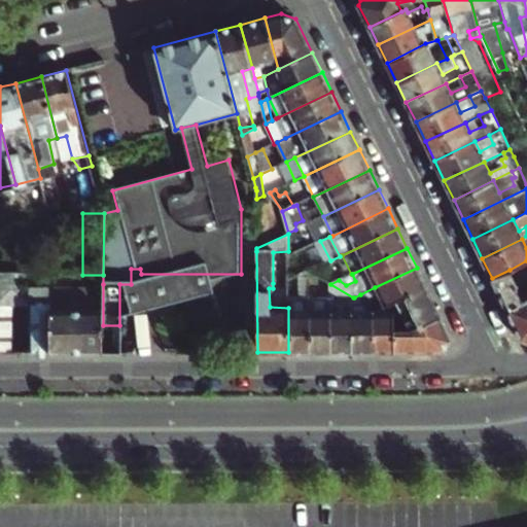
[(288,257),(288,251),(273,252),(273,283),(281,283),(288,283),(288,281),(288,257)]
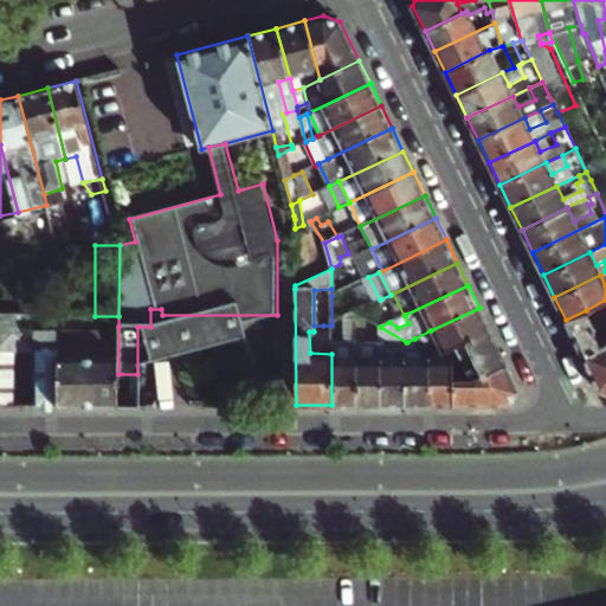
[(356,311),(356,313),(380,327),(389,322),(366,307),(356,311)]
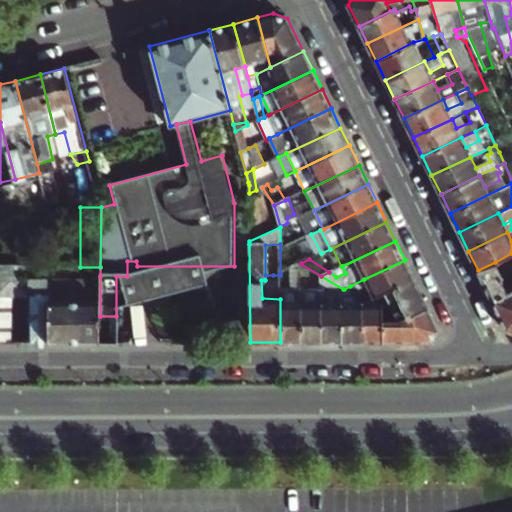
[(414,278),(405,260),(364,279),(368,287),(372,295),(373,297),(378,295),(414,278)]
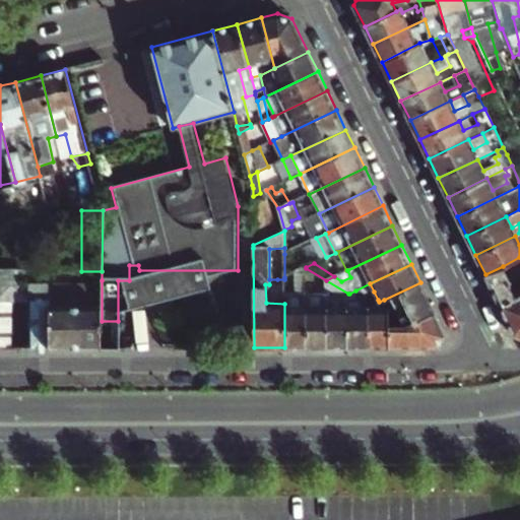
[(519,287),(512,291),(506,278),(508,277),(503,266),(485,274),(514,334),(519,336),(519,287)]
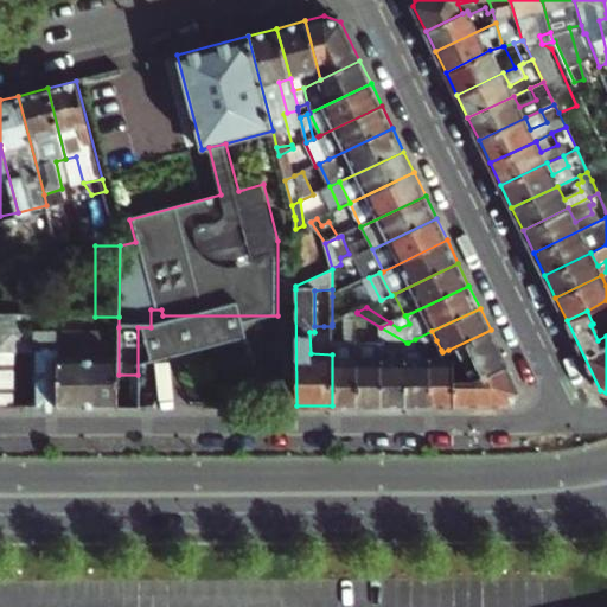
[(0,351),(13,352),(36,352),(36,331),(57,331),(58,312),(0,312),(0,351)]
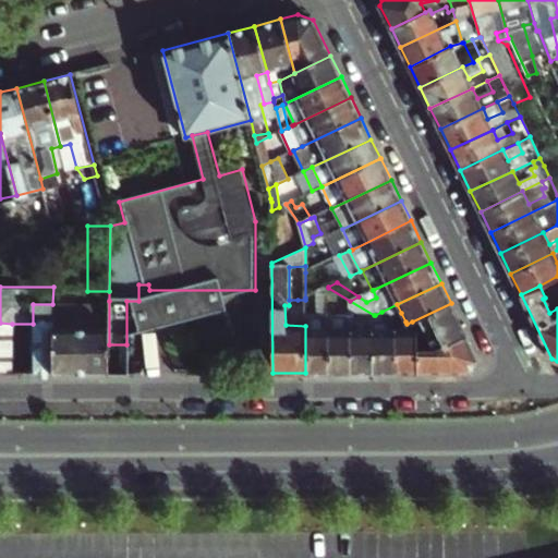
[(305,298),(305,300),(305,306),(305,314),(328,314),(328,295),(328,288),(328,287),(312,294),(305,298)]
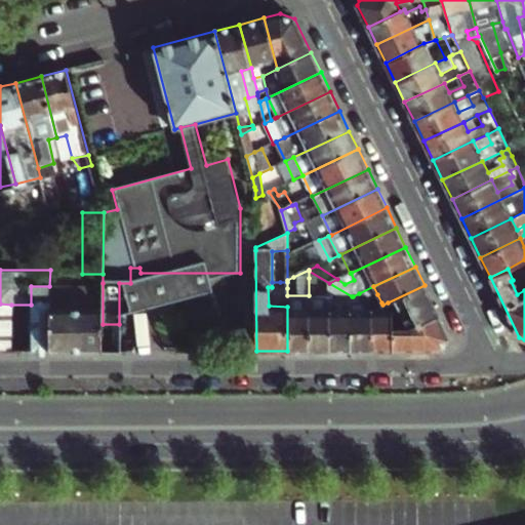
[(309,271),(309,278),(329,291),(329,283),(309,271)]
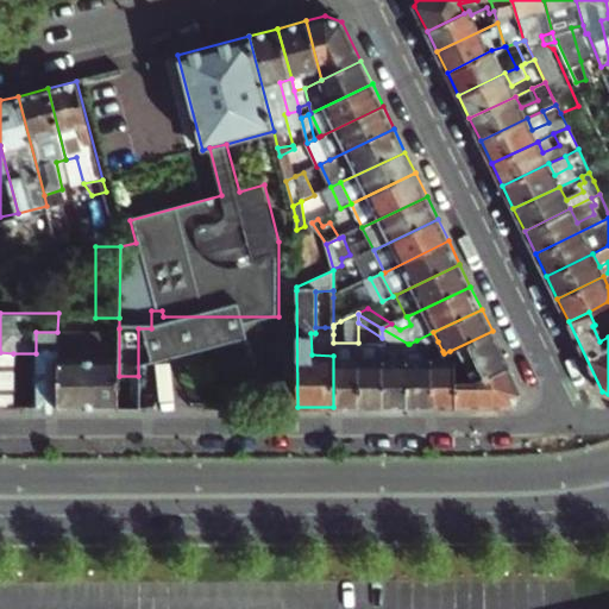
[(119,376),(119,328),(96,330),(96,332),(57,332),(57,408),(119,408),(119,376)]
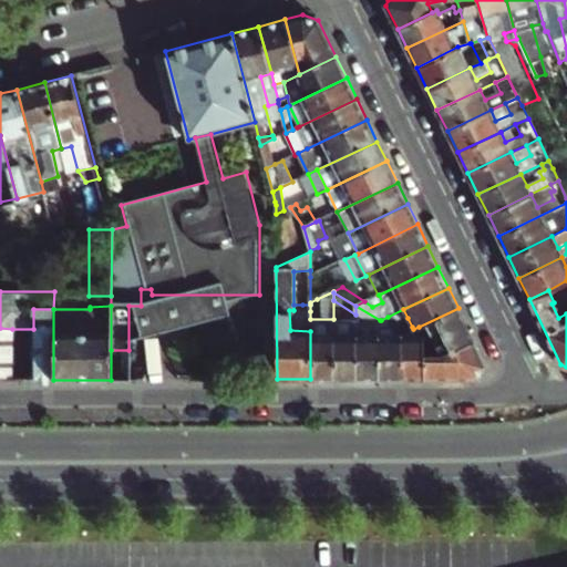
[(356,315),(363,320),(380,320),(356,306),(356,315)]
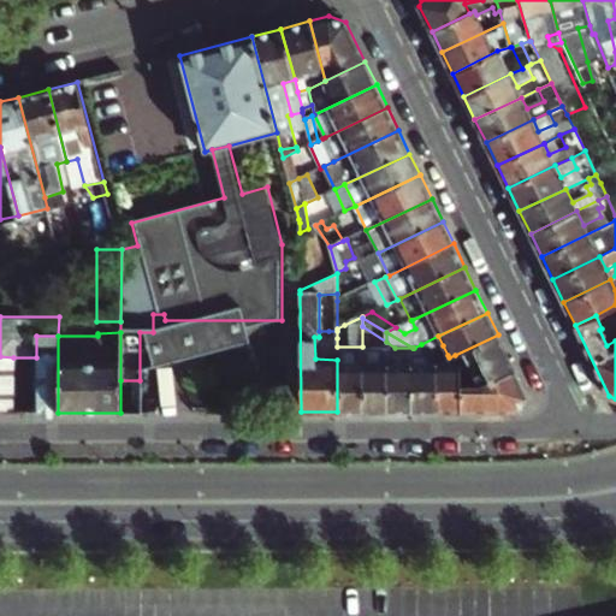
[(460,366),(460,374),(472,369),(474,377),(485,371),(490,381),(515,369),(498,335),(455,355),(460,366)]
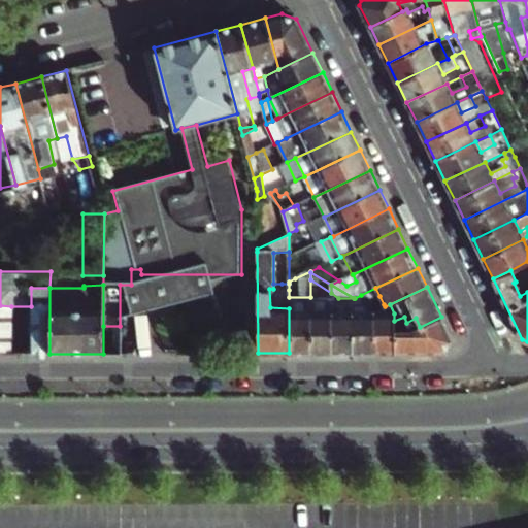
[(364,303),(380,296),(375,288),(361,295),(364,303)]
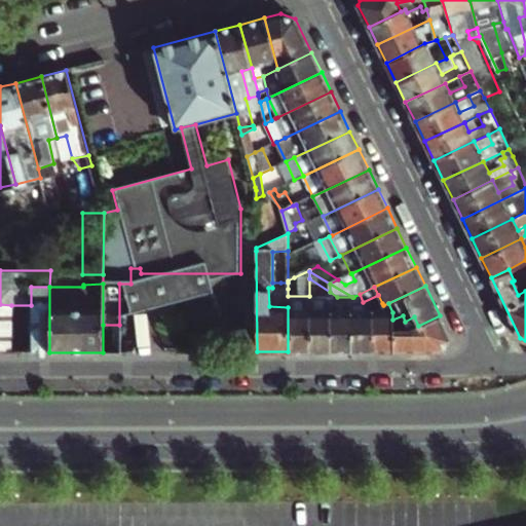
[(363,302),(360,294),(353,297),(358,300),(363,303),(363,302)]
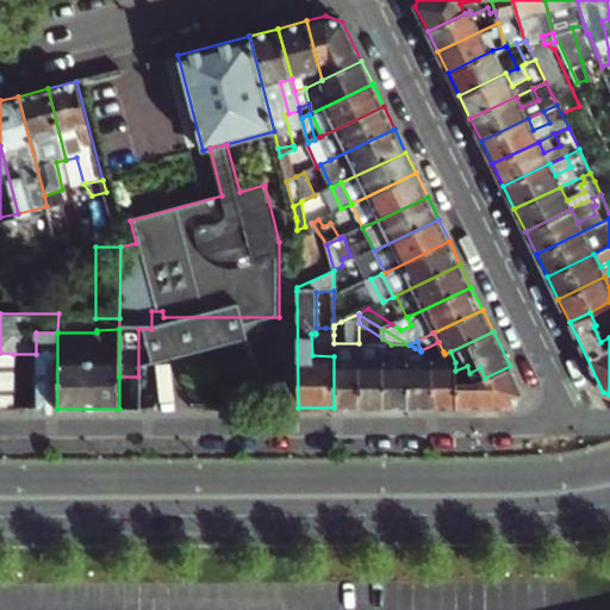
[(334,343),(334,356),(334,408),(359,408),(359,343),(334,343)]
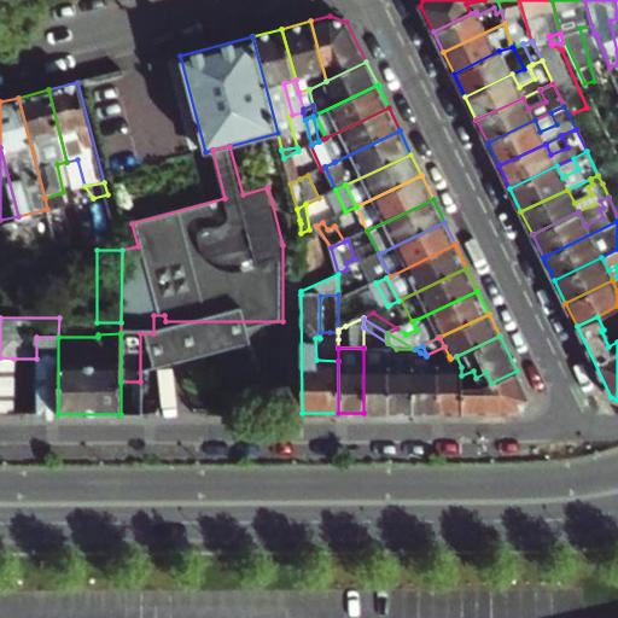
[(396,349),(388,349),(389,413),(415,413),(414,367),(414,357),(414,349),(396,349)]
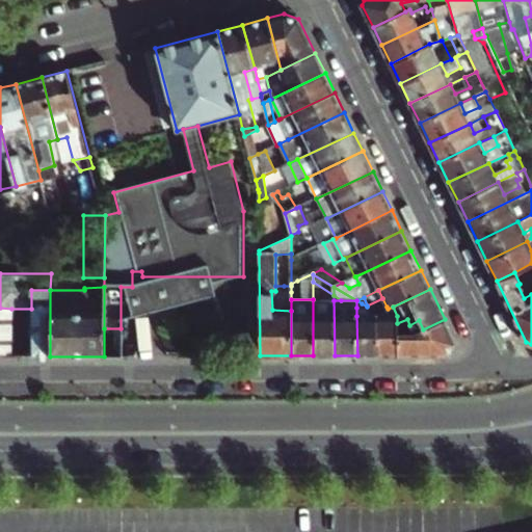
[(362,303),(356,308),(356,316),(376,316),(376,312),(367,307),(362,303)]
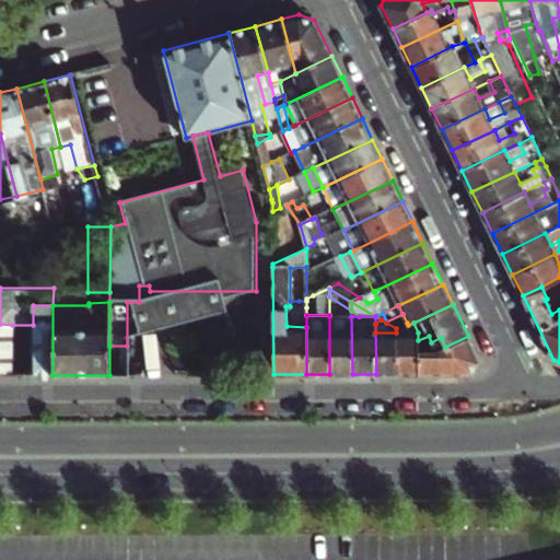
[(396,328),(396,333),(418,333),(413,323),(408,325),(407,323),(396,328)]
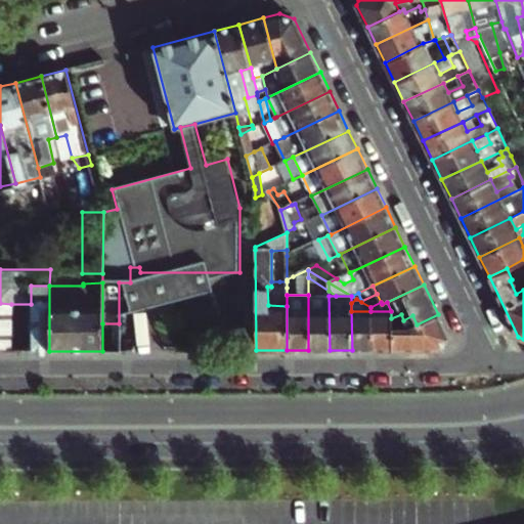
[(0,350),(12,351),(11,304),(0,303),(0,350)]
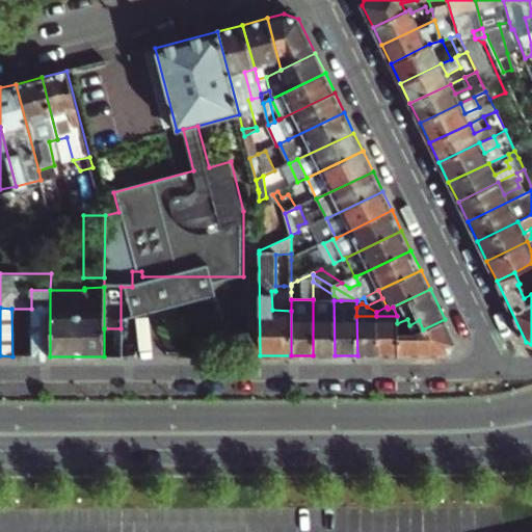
[(377,355),(376,316),(356,316),(357,355),(377,355)]
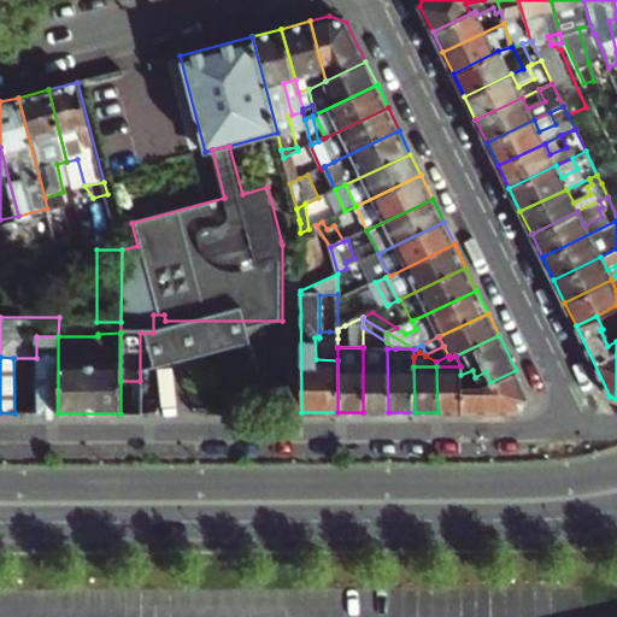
[(462,412),(460,375),(460,366),(436,366),(438,412),(462,412)]
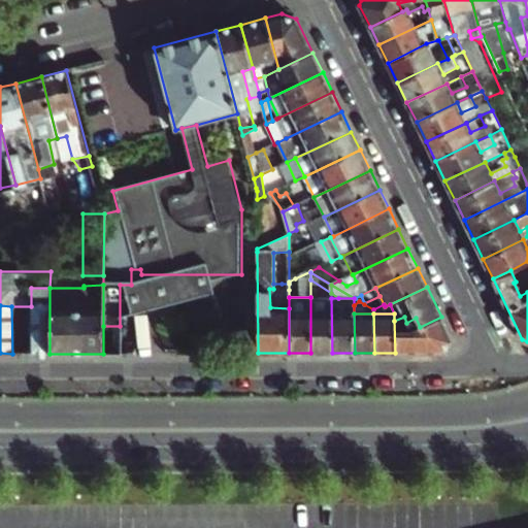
[(404,317),(394,321),(395,353),(446,353),(453,340),(441,317),(420,327),(416,318),(406,323),(404,317)]
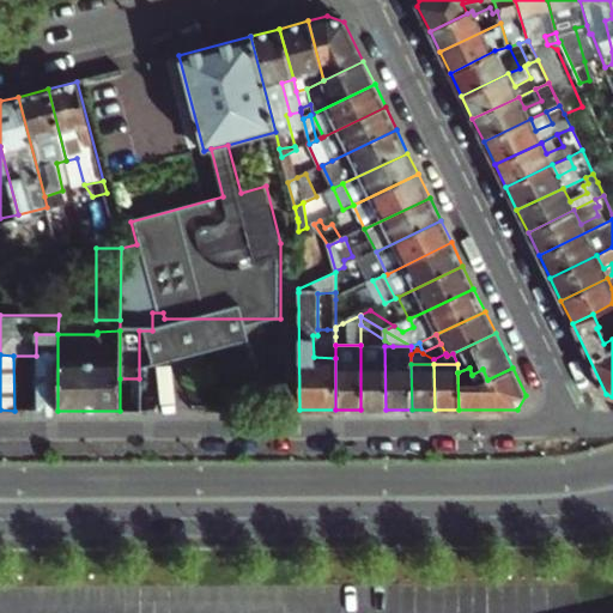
[(139,378),(120,378),(120,411),(141,411),(141,378),(139,378)]
